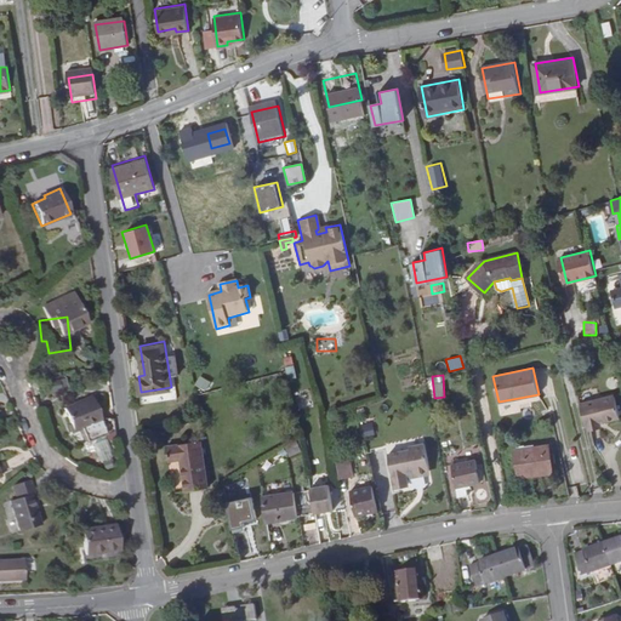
[(62,376),(43,383),(47,394),(67,387),(62,376)]
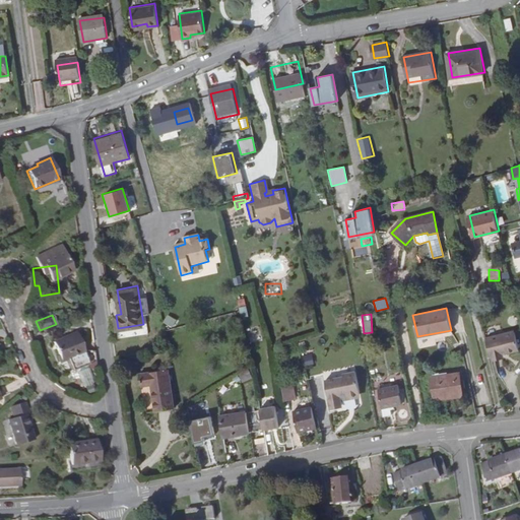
[(172,328),(177,320),(168,315),(163,322),(172,328)]
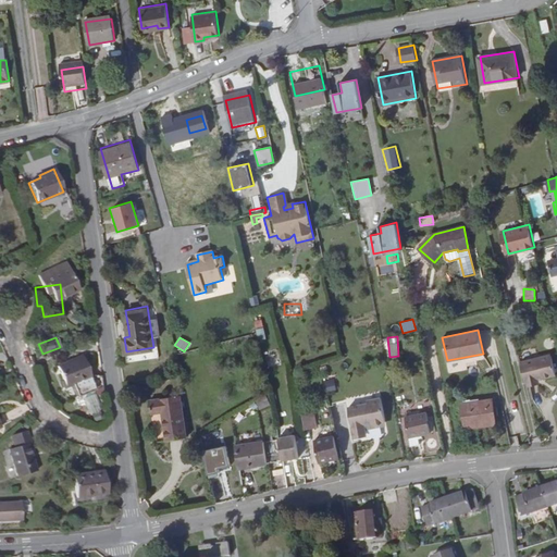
[(551,354),(520,361),(525,383),(539,380),(537,379),(555,374),(551,354)]
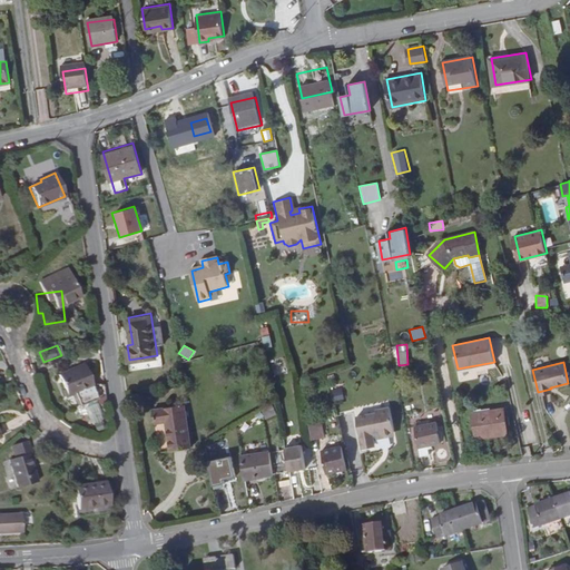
[(82,406),(96,402),(98,401),(84,364),(58,373),(65,389),(62,389),(66,399),(75,395),(80,408),(82,406)]
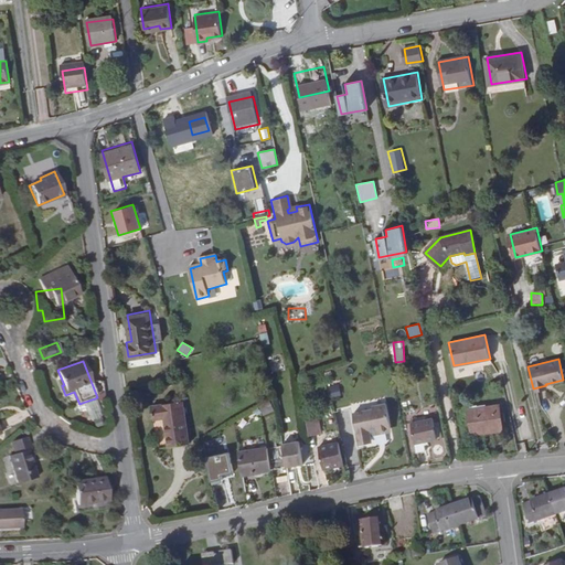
[(338,383),(327,386),(329,398),(341,395),(338,383)]
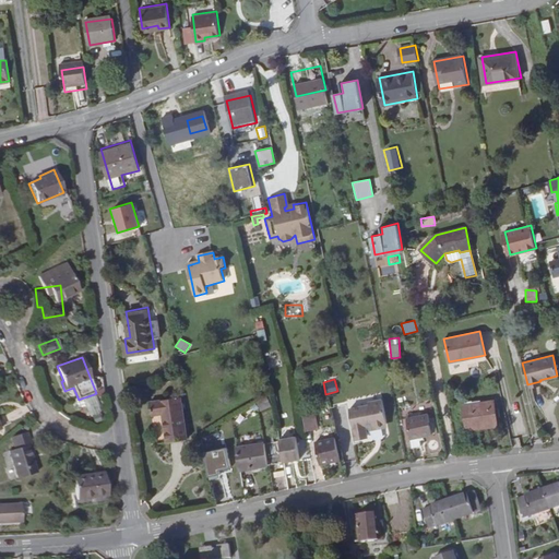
[(99,408),(94,394),(81,399),(87,413),(99,408)]
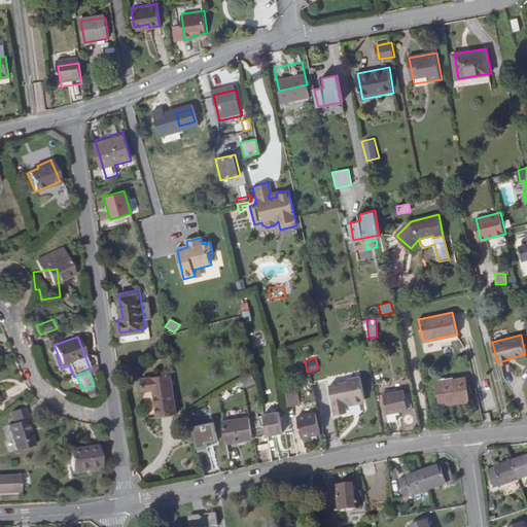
[(241,378),(246,388),(255,383),(250,374),(241,378)]
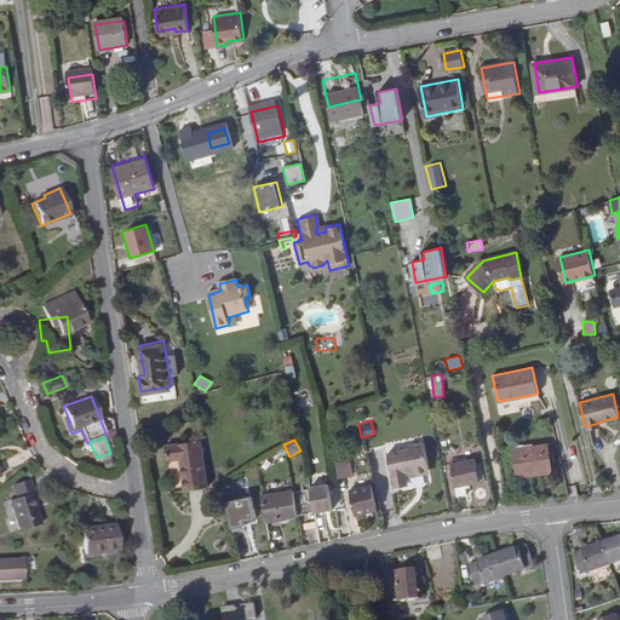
[(208,488),(202,441),(167,446),(170,461),(183,460),(187,491),(208,488)]
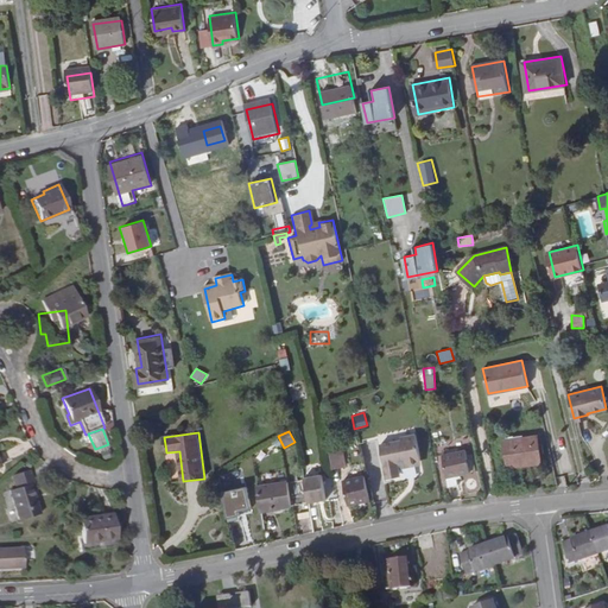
[(542,462),(536,435),(504,442),(508,468),(542,462)]
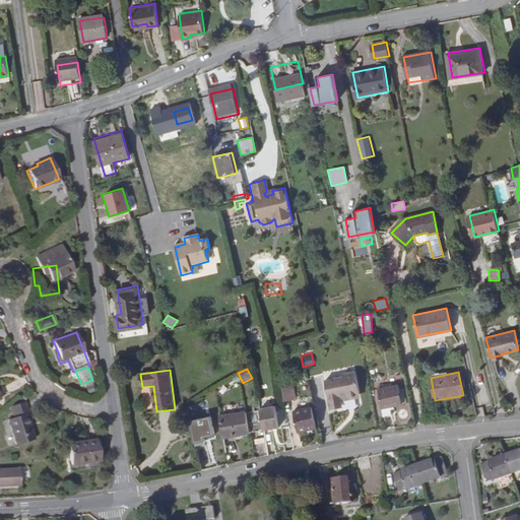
[(337,386),(324,388),(326,399),(349,394),(345,379),(337,381),(337,386)]
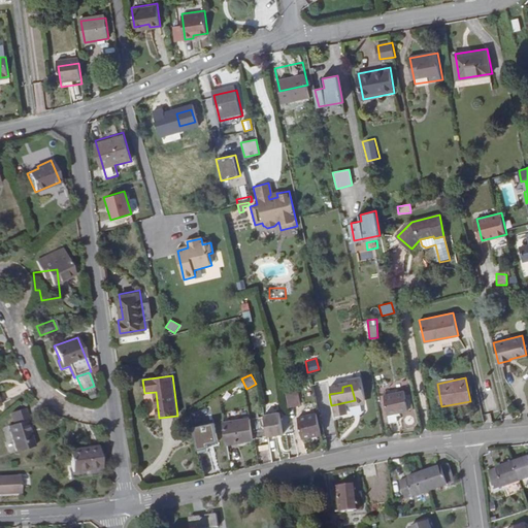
[(409,409),(405,391),(385,395),(390,421),(398,420),(397,411),(409,409)]
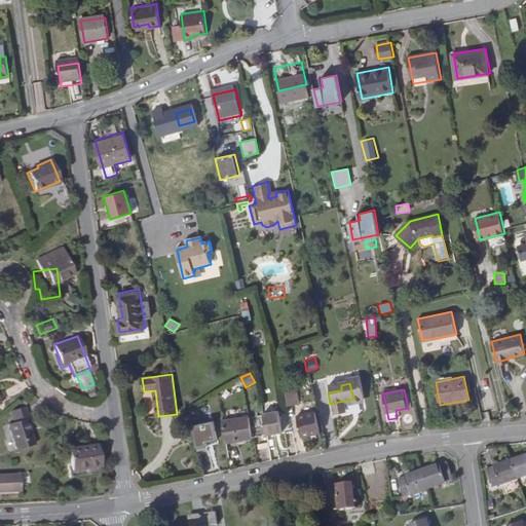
[(292,392),(286,393),(289,408),(295,407),(292,392)]
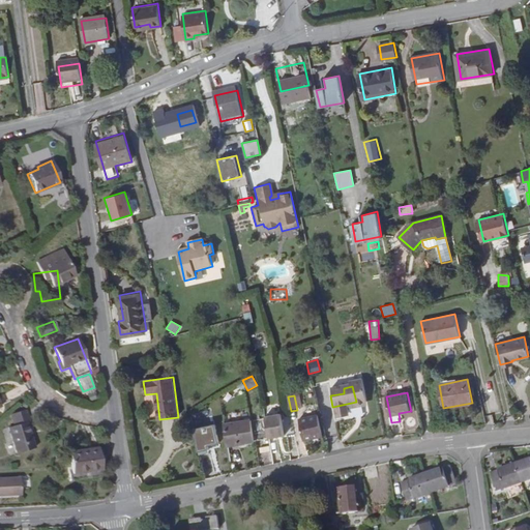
[(29,420),(25,409),(10,413),(13,424),(7,427),(16,452),(34,447),(26,421),(29,420)]
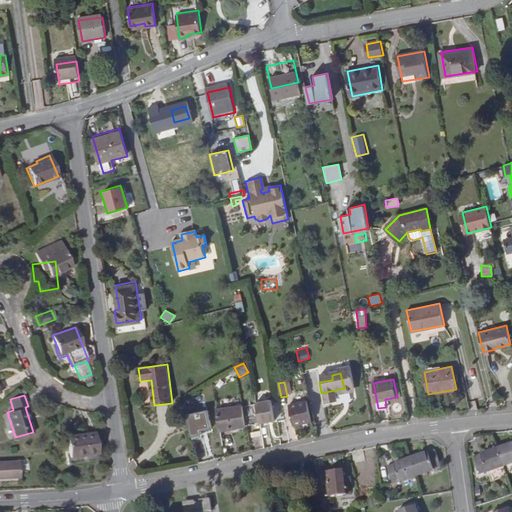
[(261,423),(261,424),(286,419),(282,398),(258,403),(261,423)]
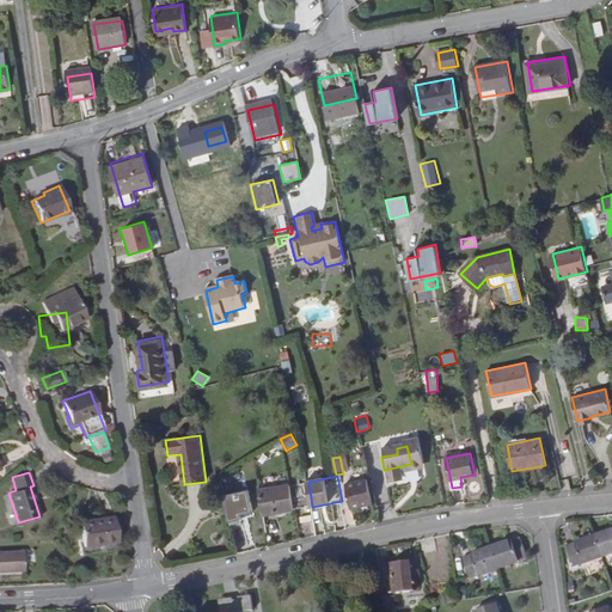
[(292,485),(295,508),(312,506),(308,482),(292,485)]
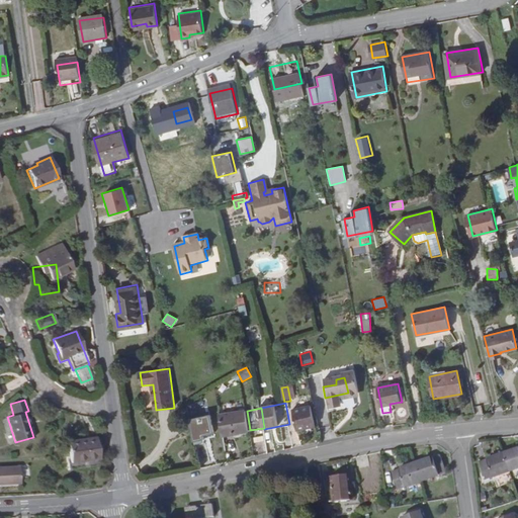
[(317,428),(312,408),(293,412),(297,432),(317,428)]
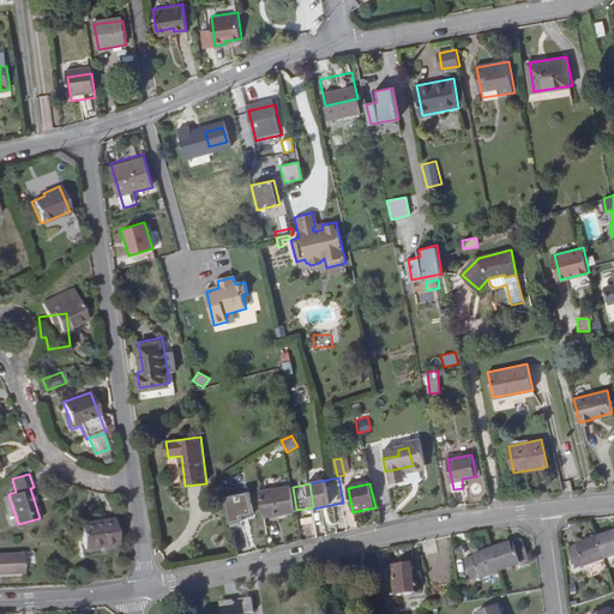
[(265,515),(296,510),(293,487),(262,492),(265,515)]
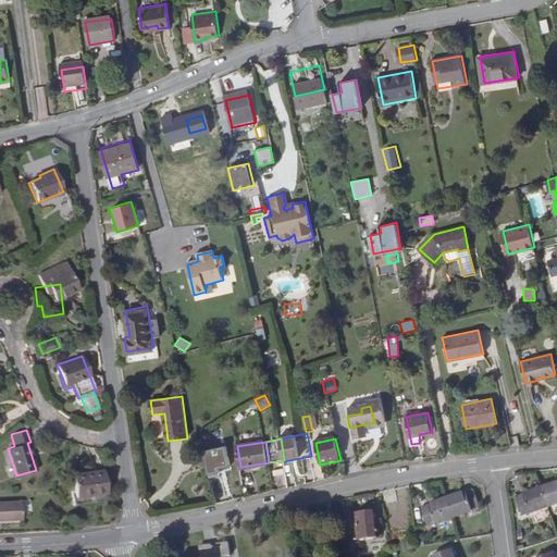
[(227,444),(205,450),(211,473),(222,471),(221,467),(232,463),(227,444)]
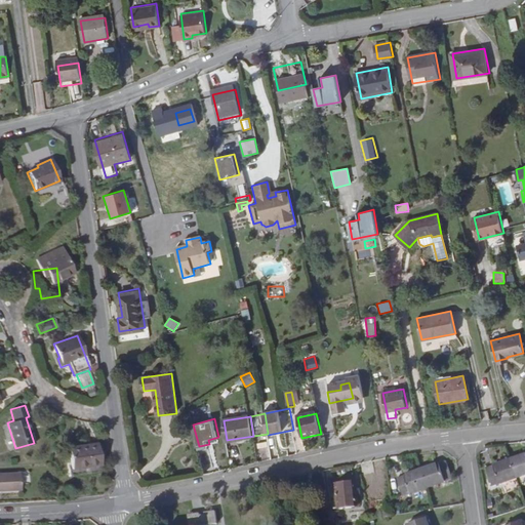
[(102,467),(97,439),(68,443),(73,471),(102,467)]
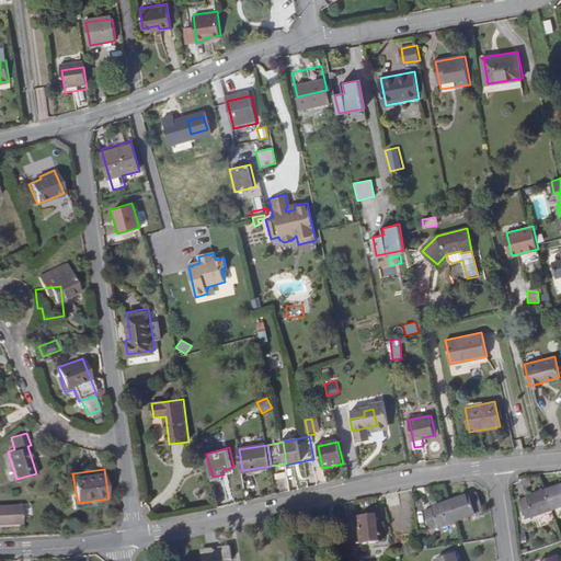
[(560,485),(546,492),(552,510),(560,506),(560,485)]
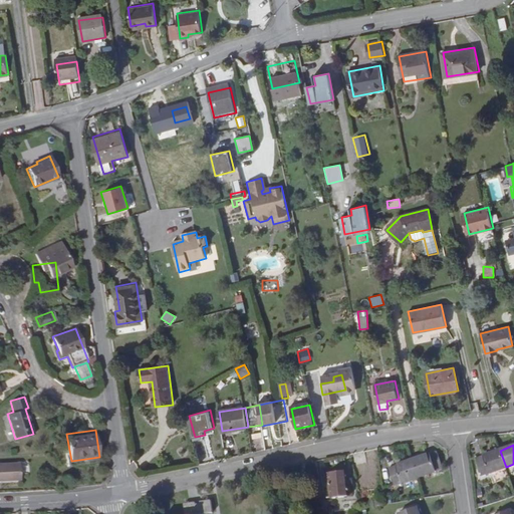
[(438,451),(413,459),(419,476),(443,467),(438,451)]
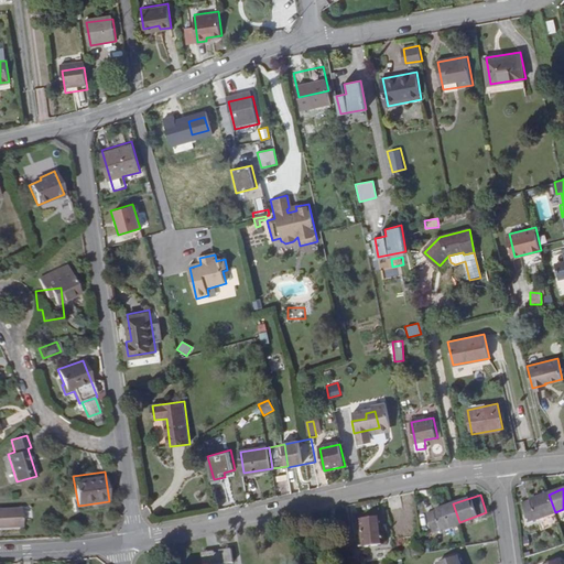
[(555,512),(549,495),(522,503),(529,522),(555,512)]
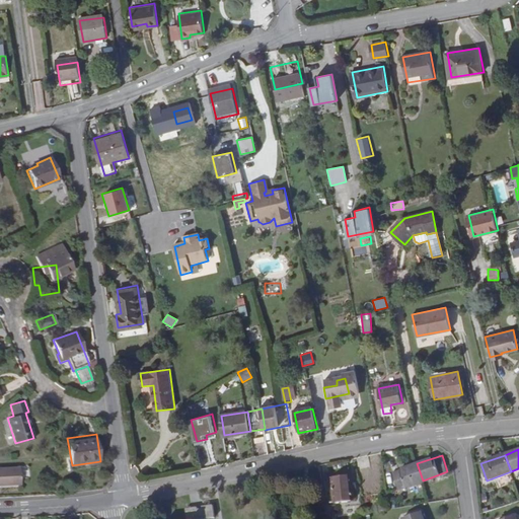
[(423,480),(417,463),(393,472),(398,490),(423,480)]
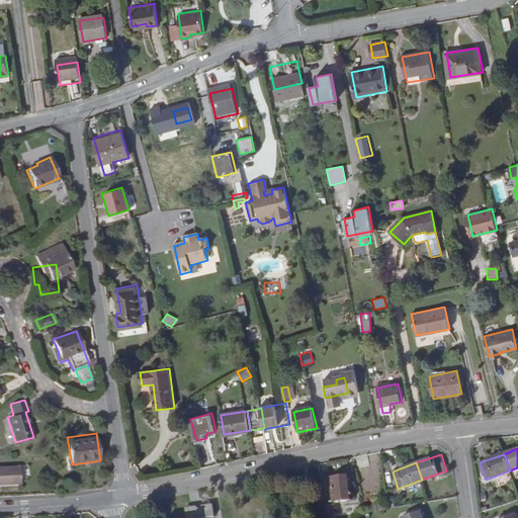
[(0,483),(19,482),(17,464),(0,466),(0,483)]
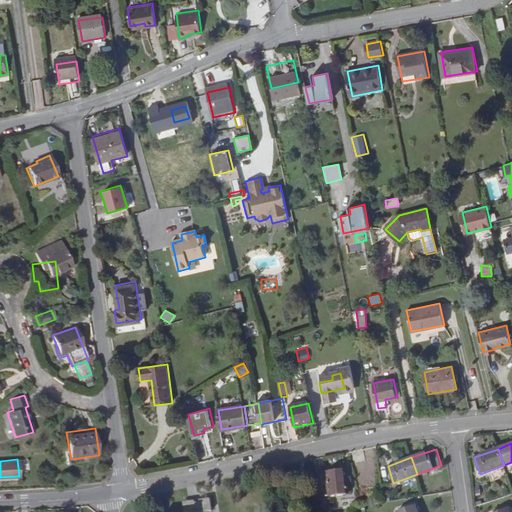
[(350,491),(347,468),(328,470),(331,493),(350,491)]
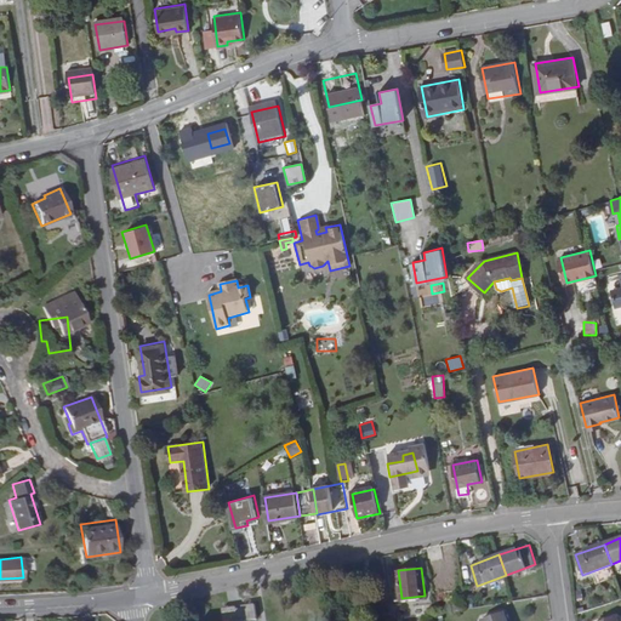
[(383,600),(386,620),(399,617),(397,598),(383,600)]
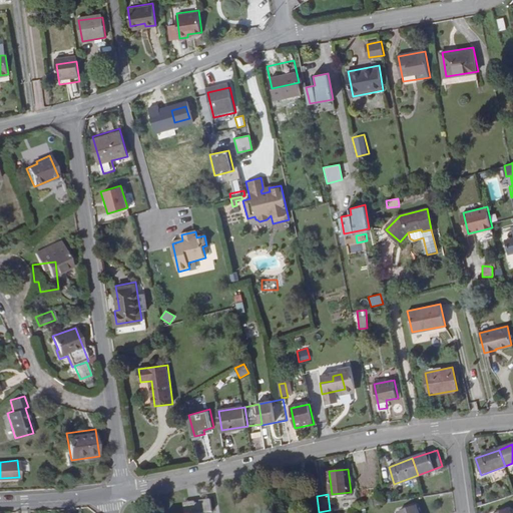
[(211,511),(209,497),(198,499),(198,502),(193,502),(193,500),(187,501),(182,502),(183,512),(197,512),(203,512),(211,511)]
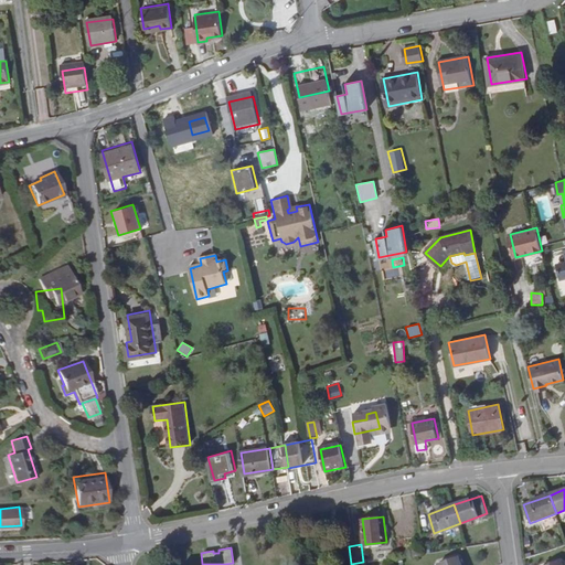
[(366,562),(375,560),(372,550),(364,552),(366,562)]
